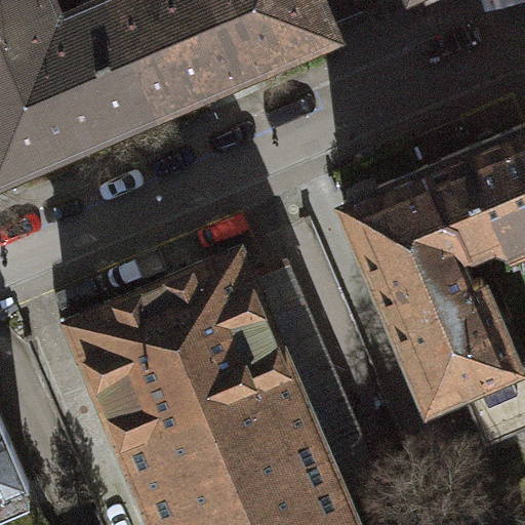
[(0,0),(0,167),(149,105),(104,1),(56,22),(47,0),(0,0)]
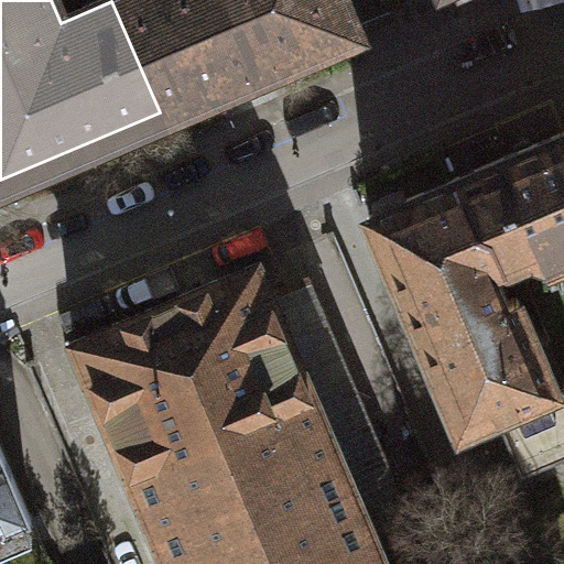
[(51,0),(61,23),(111,1),(114,0),(51,0)]
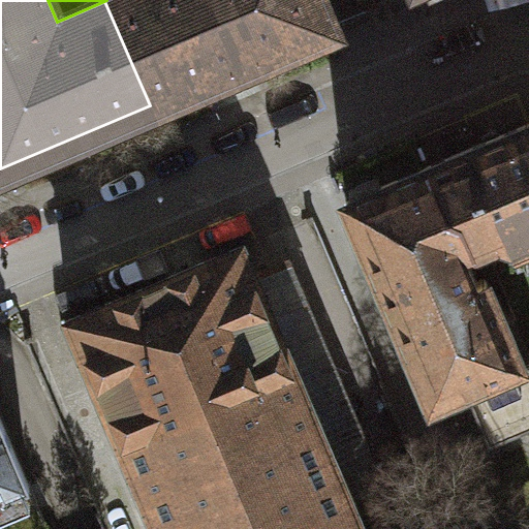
[(106,0),(104,1),(150,105),(332,28),(320,0),(106,0)]
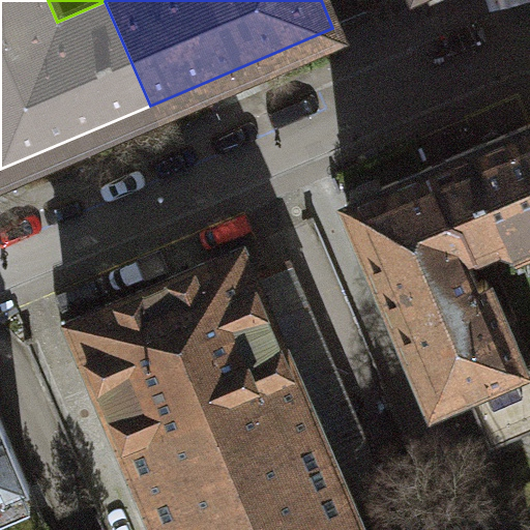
[(529,242),(529,122),(429,168),(447,211),(462,218),(476,253),(498,243),(513,249),(529,242)]
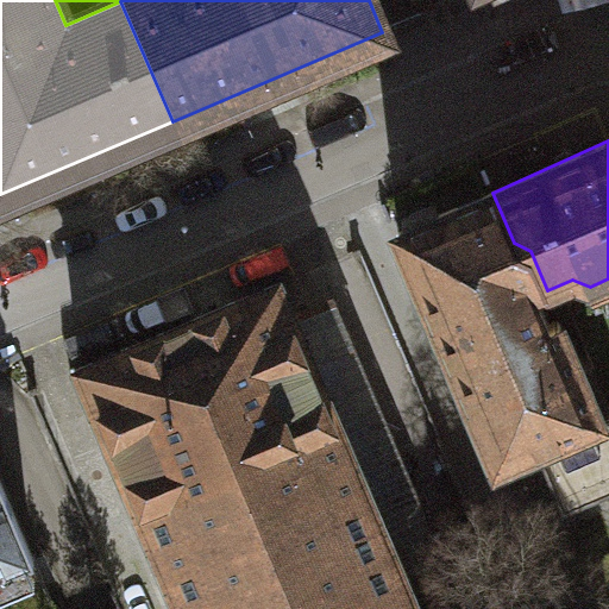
[(547,290),(531,251),(514,243),(493,193),(400,232),(498,464),(603,419),(562,320),(556,319),(551,321),(539,294),(547,290)]
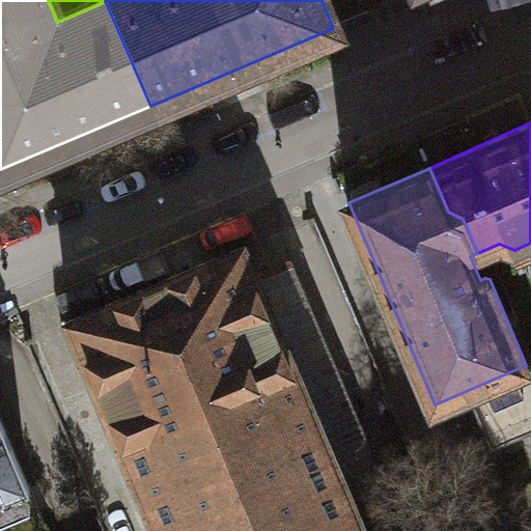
[(70,319),(160,530),(390,530),(399,527),(385,493),(354,505),(244,246),(70,319)]
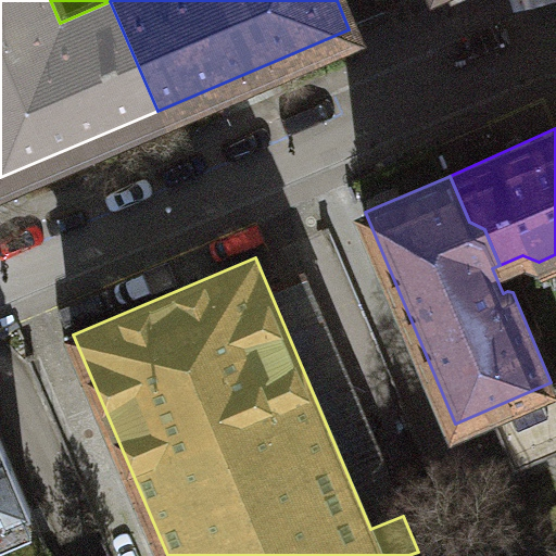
[(0,522),(32,509),(0,433),(0,522)]
